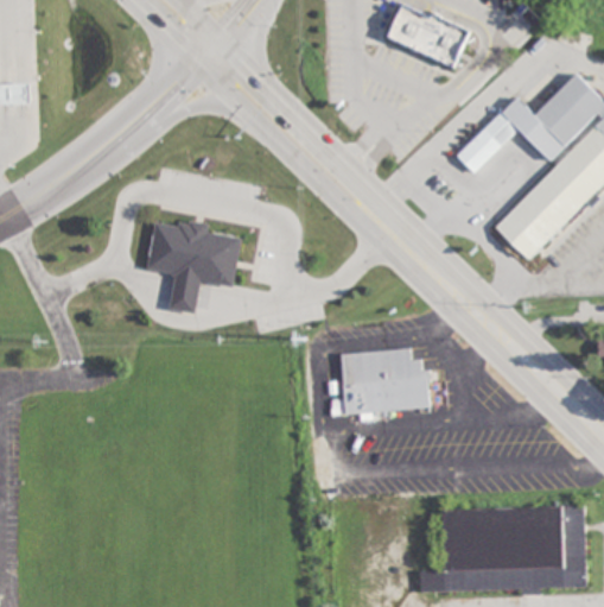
[(414,2),(482,35),(465,70),(398,38),(414,2)]
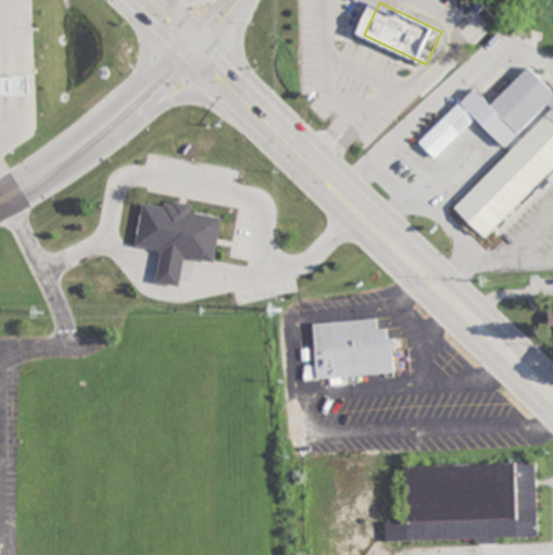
[(507,154),(452,207),(461,216),(456,219),(464,227),(468,224),(482,238),(552,169),(551,169),(552,167),(552,93),(552,95),(527,68),(489,106),(473,90),(417,143),(432,160),(474,120),(507,154)]
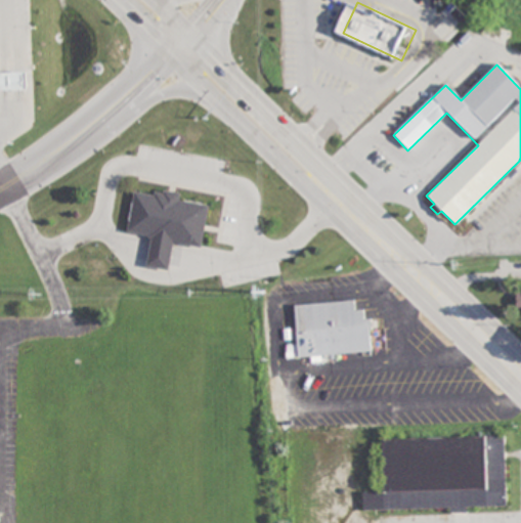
[(26,71),(0,71),(0,88),(27,88),(26,71)]
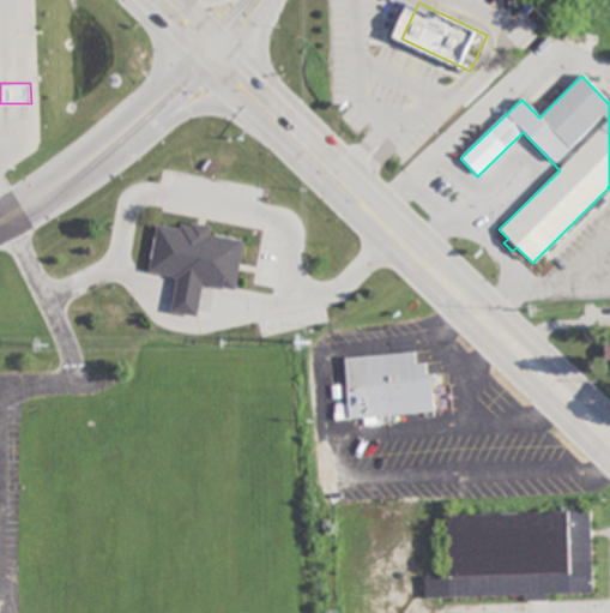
[(169,311),(195,316),(200,283),(235,289),(242,240),(210,234),(211,227),(180,221),(179,228),(155,223),(148,270),(175,275),(169,311)]
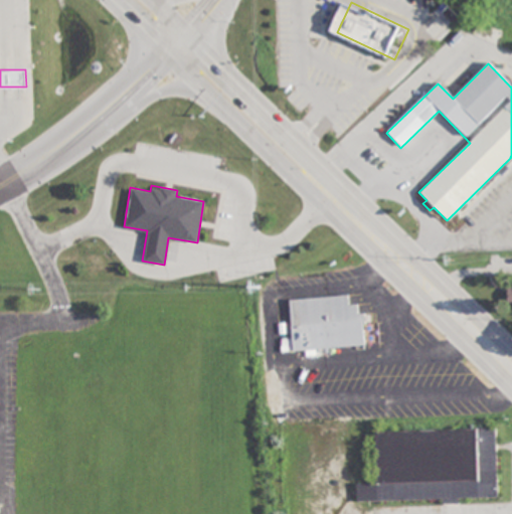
[(281,351),(364,346),(362,313),(357,313),(356,304),(348,304),(347,296),(289,299),(291,338),(281,339),(281,351)]
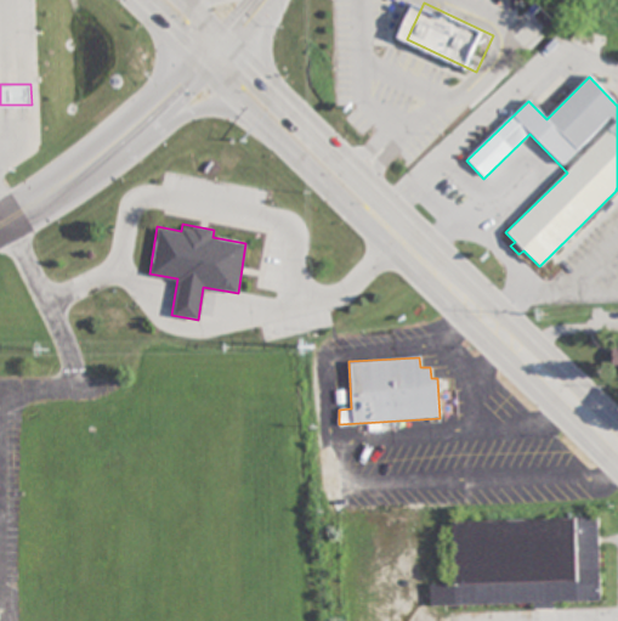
[(599,600),(597,518),(453,520),(454,583),(429,585),(430,605),(533,603),(533,608),(554,608),(554,602),(599,600)]
